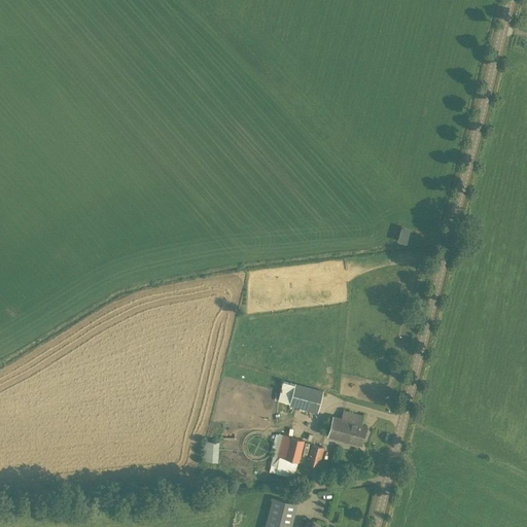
[(399,240),(406,241),(409,230),(402,229),(399,240)]
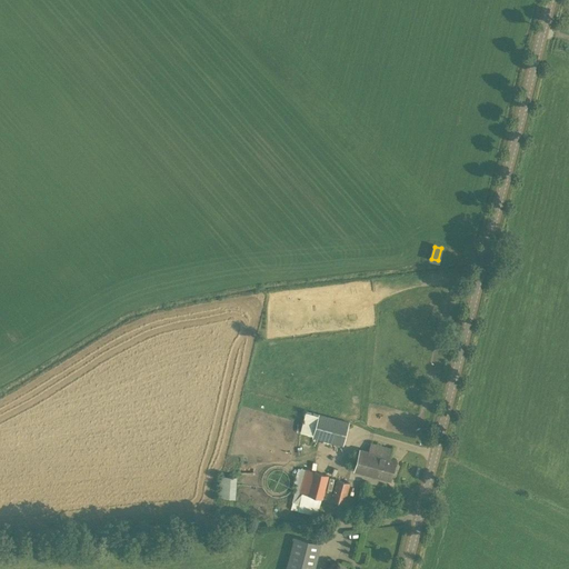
[(312,438),(342,446),(349,422),(319,413),(312,438)]
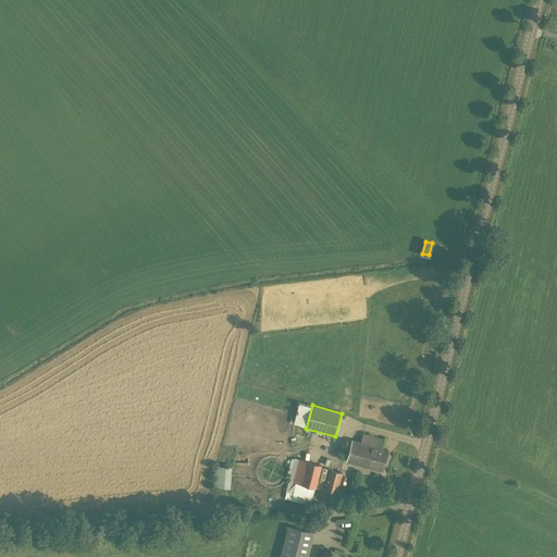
[(346,460),(382,470),(387,448),(382,447),(384,438),(374,436),(372,444),(351,440),(346,460)]
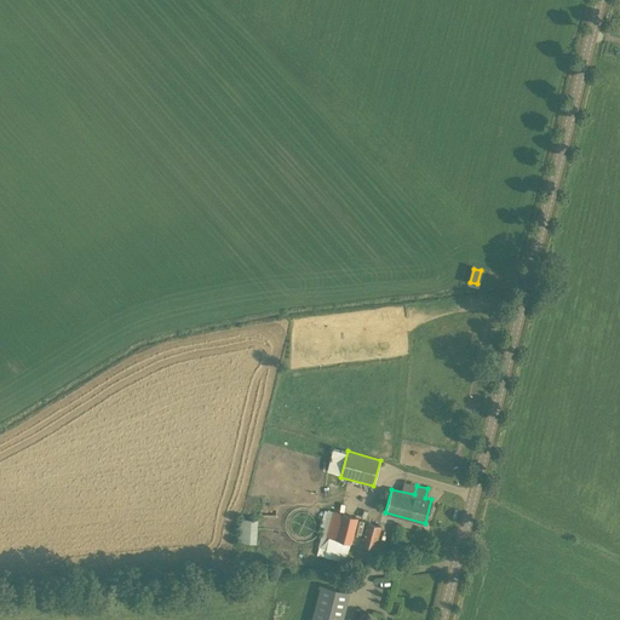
[(332,510),(325,535),(351,543),(357,517),(332,510)]
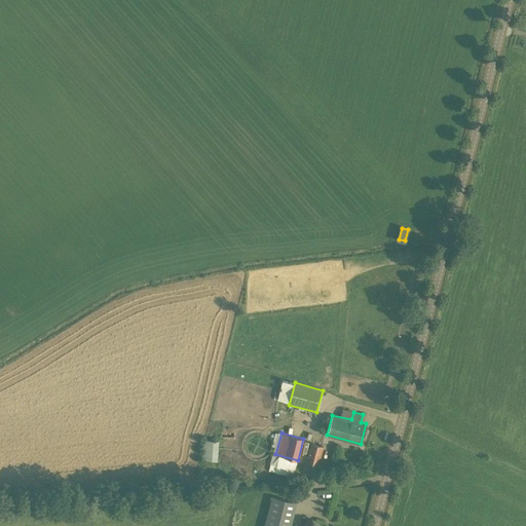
[(220,440),(203,440),(203,459),(220,460),(220,440)]
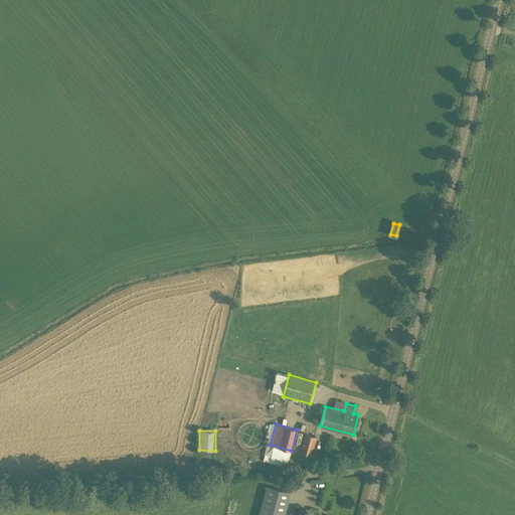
[(312,456),(317,437),(305,434),(299,453),(312,456)]
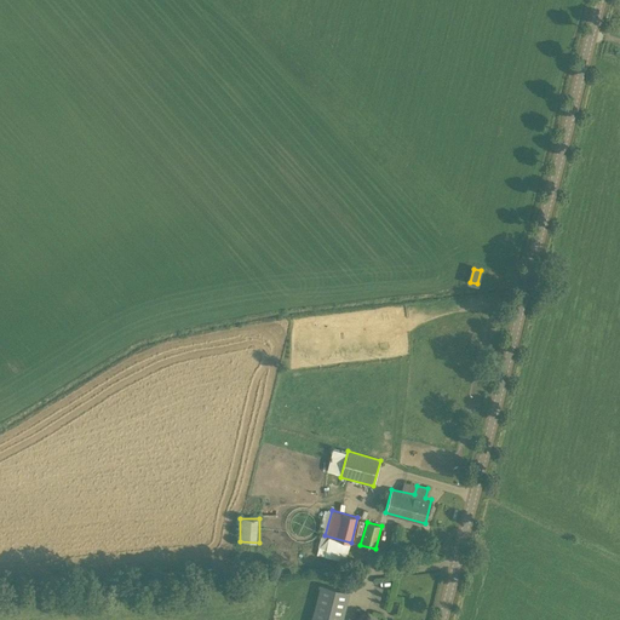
[(342,619),(349,591),(321,584),(311,619),(342,619)]
